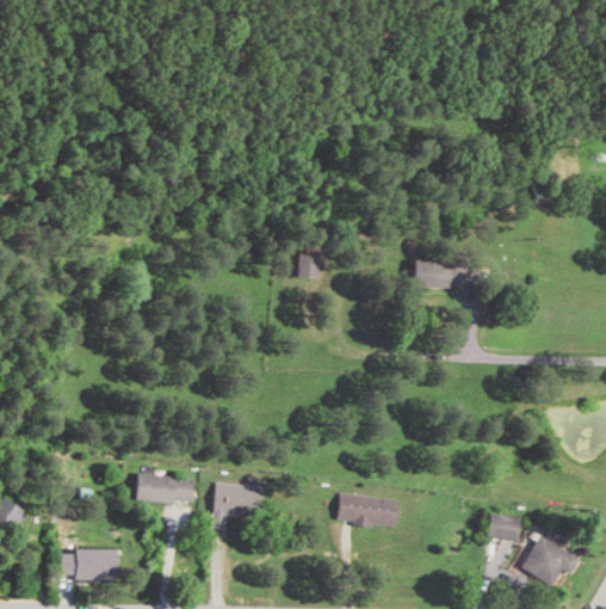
[(320,253),(300,253),(300,278),(320,278),(320,253)]
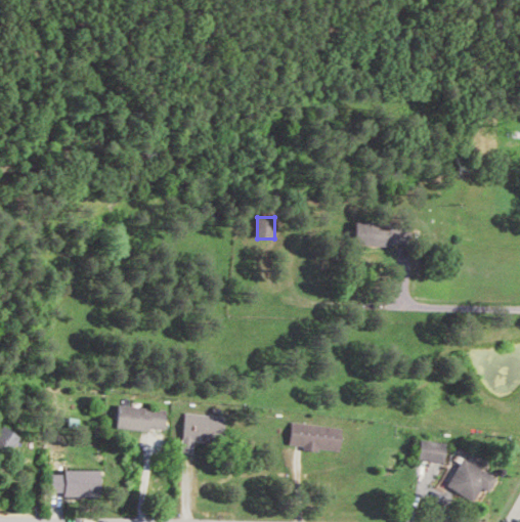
[(354,246),(396,248),(397,225),(355,224),(354,246)]
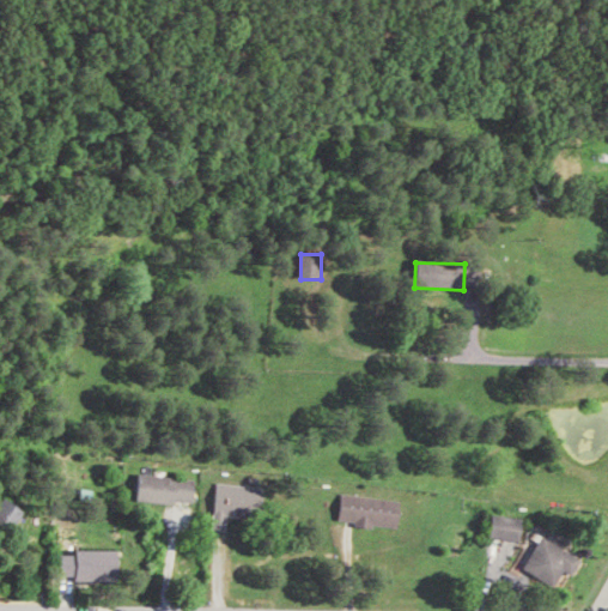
[(196,481),(139,475),(135,502),(175,506),(176,501),(195,503),(196,481)]
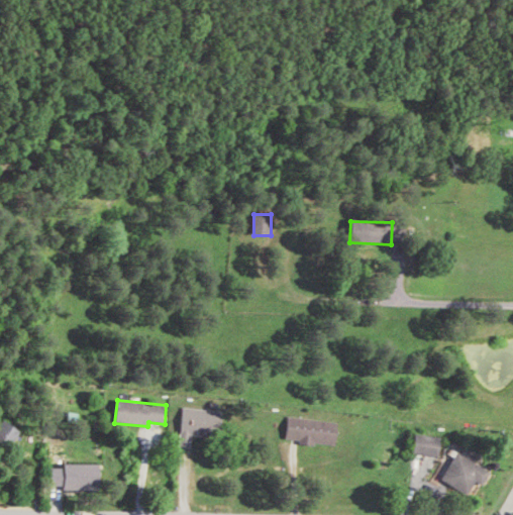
[(192,447),(192,433),(224,434),(225,411),(183,410),(181,447),(192,447)]
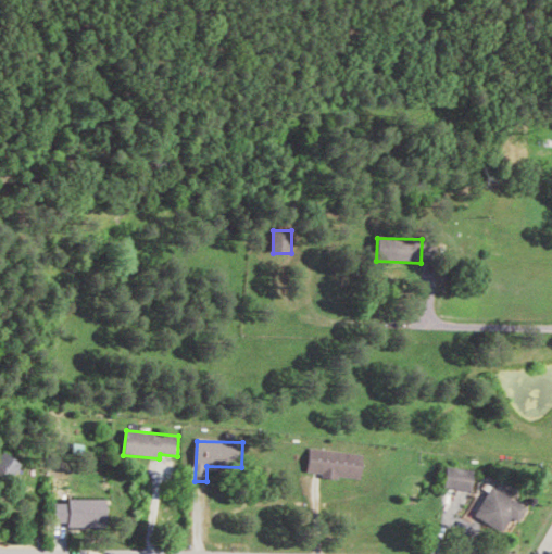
[(362,481),(364,454),(310,450),(308,474),(323,475),(323,477),(362,481)]
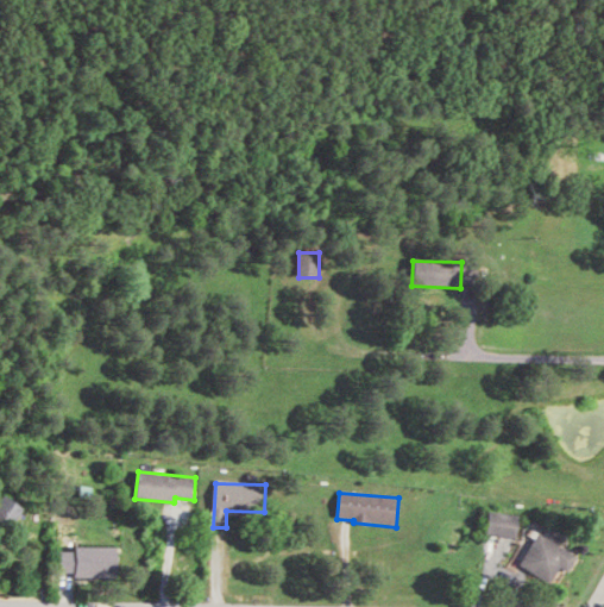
[(0,520),(12,527),(23,509),(1,496),(0,499),(0,520)]
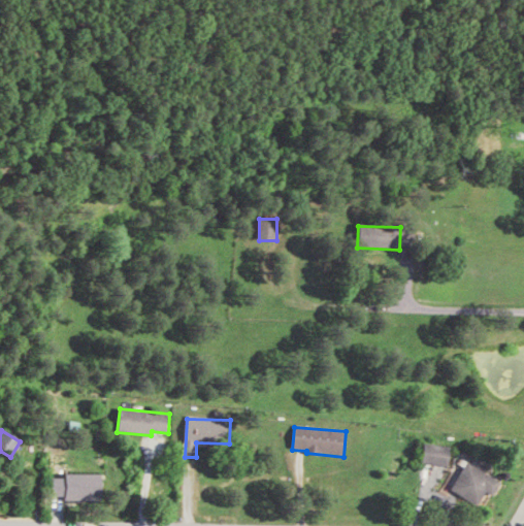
[(421,464),(448,468),(451,448),(424,444),(421,464)]
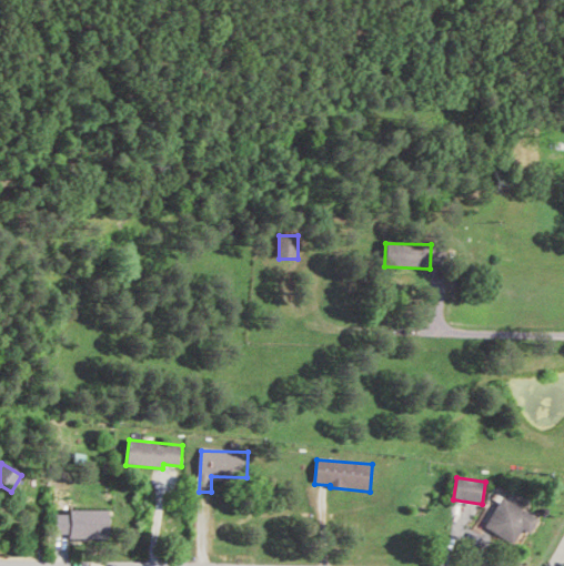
[(524,529),(532,535),(541,521),(504,497),(485,527),(514,545),(524,529)]
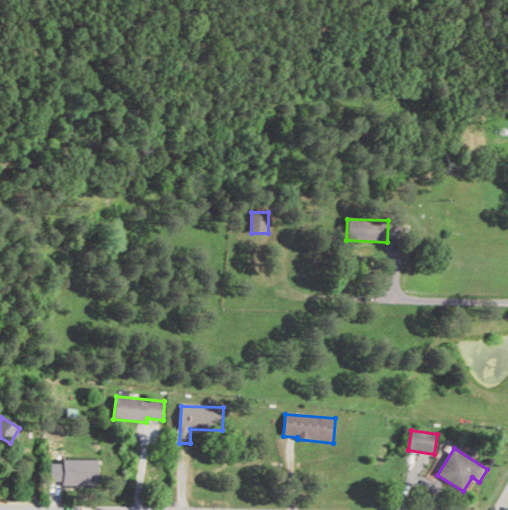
[(46,483),(97,484),(97,460),(61,460),(61,464),(47,464),(46,483)]
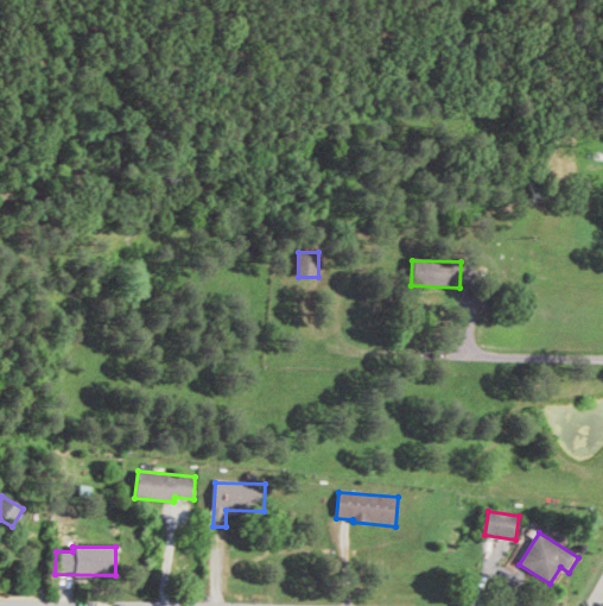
All buildings are outlined.
